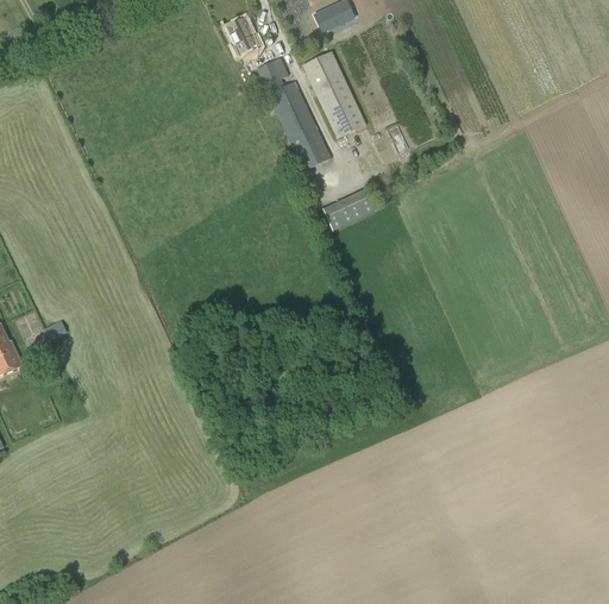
[(328,0),(319,5),(327,23),(352,11),(347,0),(328,0)]
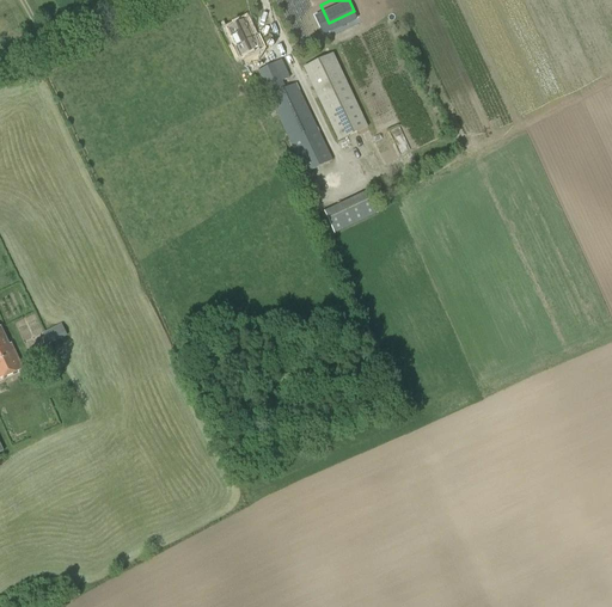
[(255,31),(248,16),(228,24),(237,41),(244,37),(249,47),(262,40),(258,30),(255,31)]
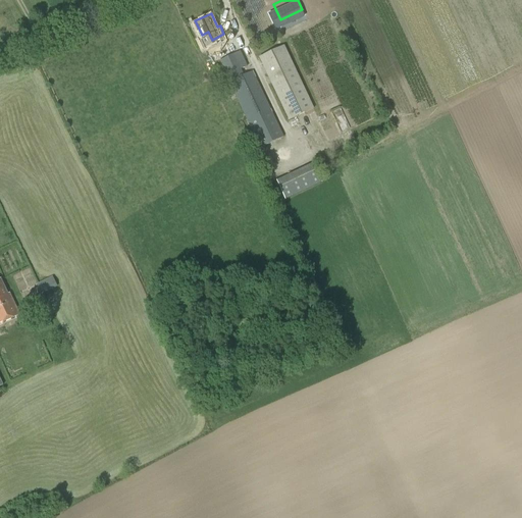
[(289,116),(313,105),(283,43),(259,54),(289,116)]
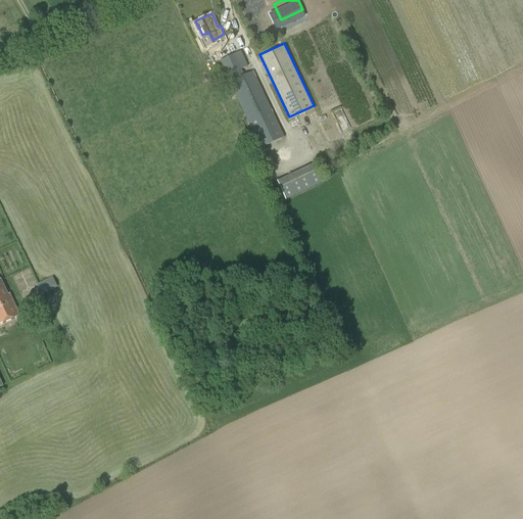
[(245,72),(242,65),(249,62),(242,47),(222,57),(262,144),(285,133),(254,67),(245,72)]
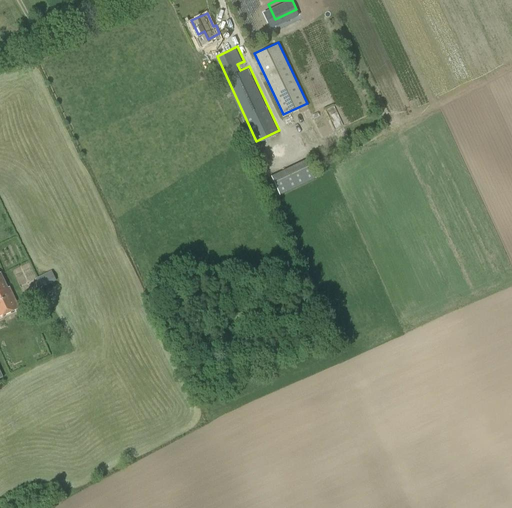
[(279,192),(315,175),(307,157),(271,174),(279,192)]
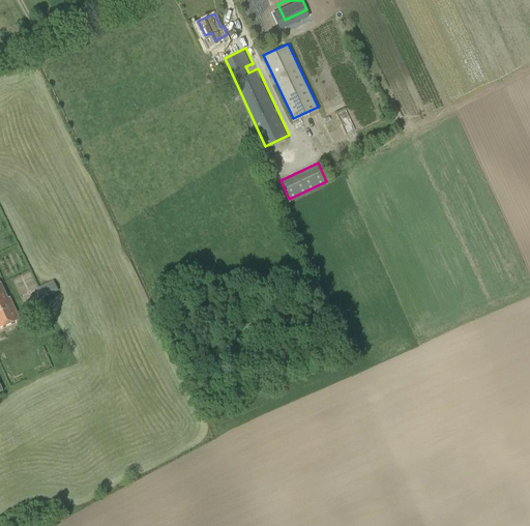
[(42,294),(58,288),(53,278),(38,285),(42,294)]
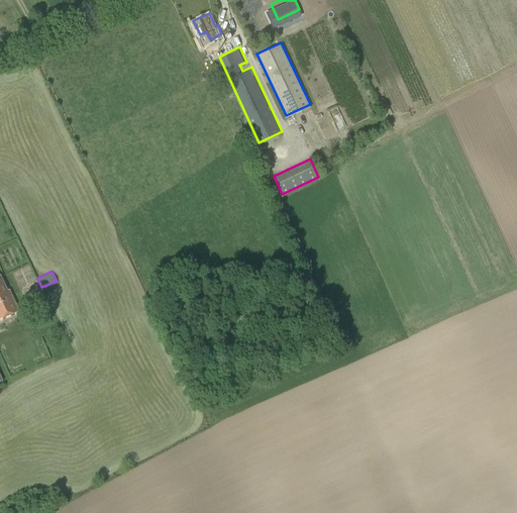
[(7,288),(0,273),(0,317),(20,309),(9,287),(7,288)]
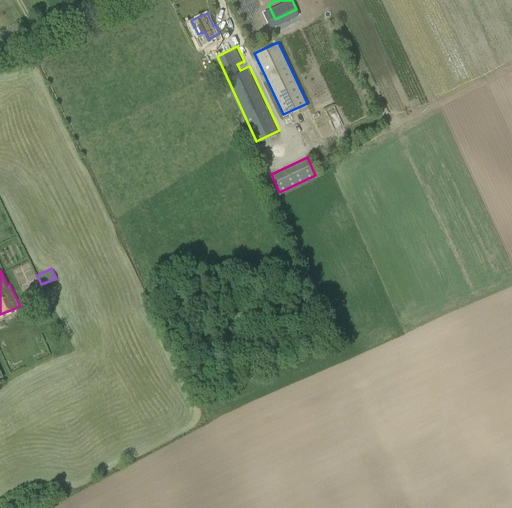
All buildings are outlined.
